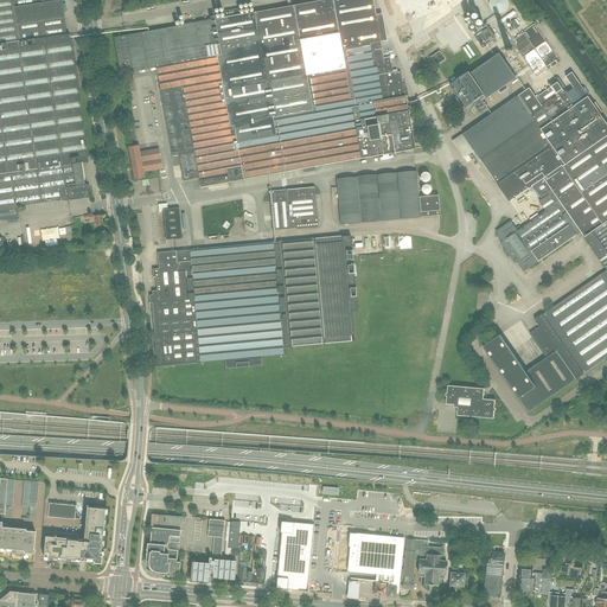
[(84,185),(82,163),(87,163),(88,161),(87,158),(87,157),(87,154),(88,154),(71,42),(70,42),(70,38),(70,37),(69,34),(66,34),(62,0),(0,0),(0,219),(19,218),(18,206),(61,200),(61,198),(68,197),(69,199),(89,197),(90,197),(88,184),(84,185)]
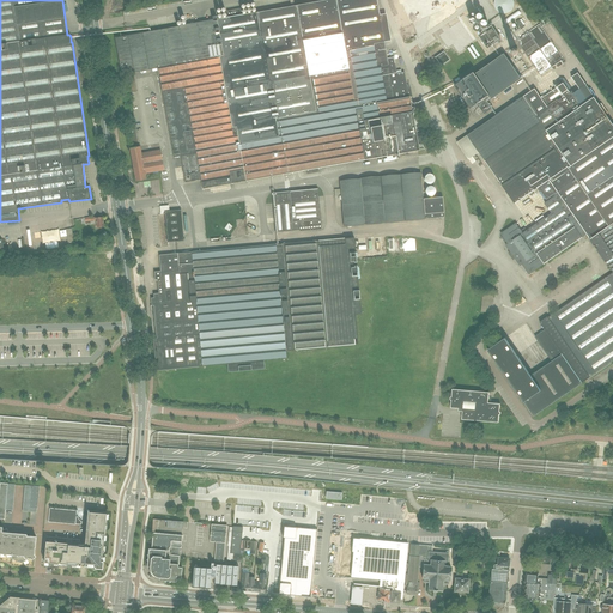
[(289,174),(307,170),(307,174),(319,173),(317,168),(392,155),(418,151),(419,150),(424,150),(420,133),(416,134),(411,105),(410,97),(413,97),(411,87),(407,89),(404,72),(396,73),(395,64),(394,58),(387,59),(386,49),(384,42),(380,14),(376,0),(327,0),(296,6),(295,6),(293,0),(290,0),(291,6),(256,12),(242,16),(241,8),(228,11),(229,18),(217,19),(217,16),(212,17),(213,20),(150,31),(126,36),(115,38),(121,74),(123,74),(127,73),(128,79),(129,84),(132,92),(137,92),(135,83),(133,73),(133,72),(158,68),(174,158),(181,157),(184,183),(201,180),(202,189),(231,183),(232,183),(289,174)]
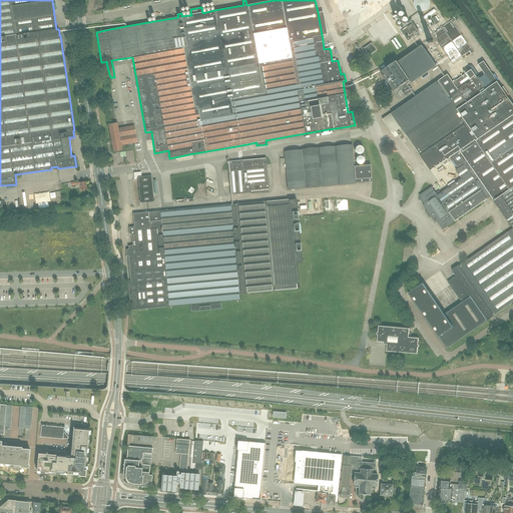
[(414,0),(419,11),(432,5),(429,0),(414,0)]
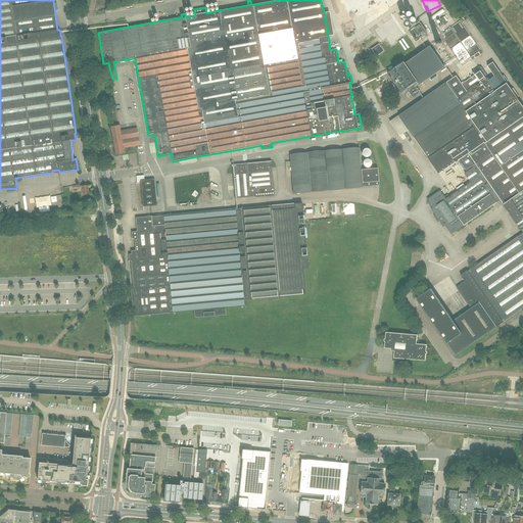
[(417,42),(428,34),(420,21),(409,30),(417,42)]
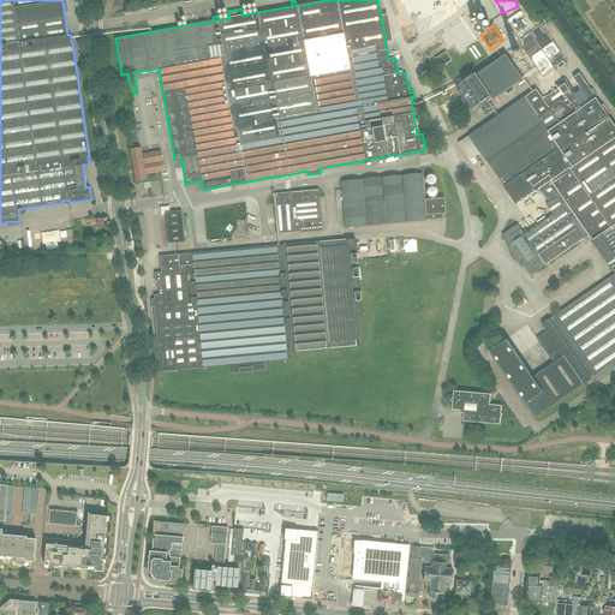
[(442,66),(451,61),(446,52),(436,58),(442,66)]
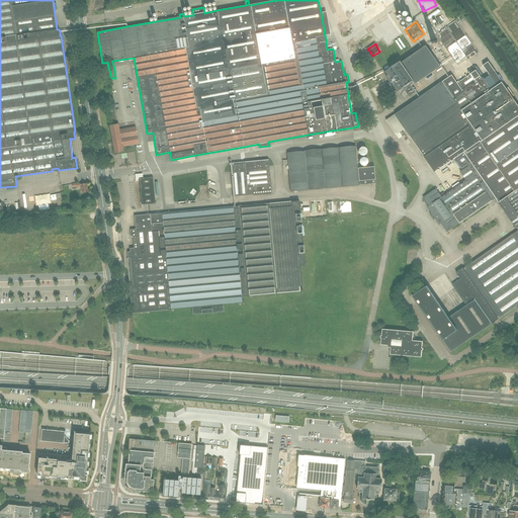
[(401,62),(384,73),(398,92),(404,88),(409,97),(416,92),(412,87),(441,67),(426,47),(402,63),(401,62)]
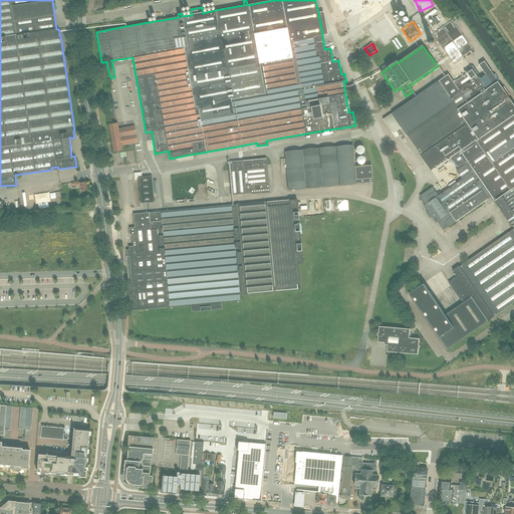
[(486,74),(491,71),(485,61),(479,65),(486,74)]
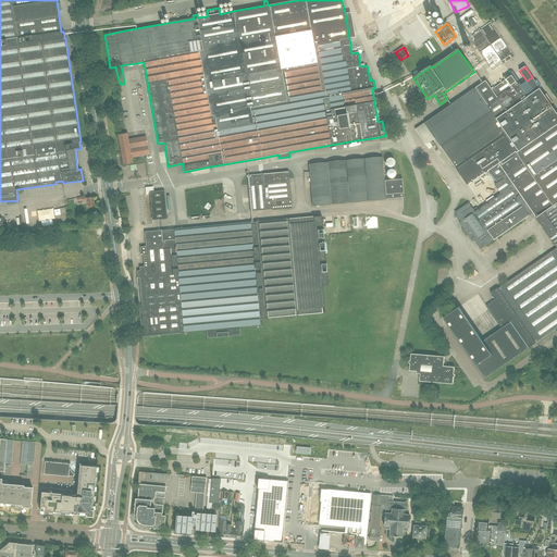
[(424,124),(416,131),(425,145),(435,138),(441,146),(456,169),(468,185),(489,170),(497,183),(495,185),(502,195),(479,210),(477,207),(473,209),(469,203),(456,212),(457,215),(460,220),(462,222),(460,223),(463,229),(469,235),(472,242),(474,240),(481,249),(494,240),(533,213),(556,247),(498,288),(498,287),(491,293),(495,299),(490,304),(505,325),(502,327),(483,341),(468,319),(459,307),(444,318),(485,378),(502,367),(556,327),(556,113),(540,89),(534,93),(529,96),(520,83),(518,84),(512,76),(492,89),(486,81),(424,123),(424,124)]
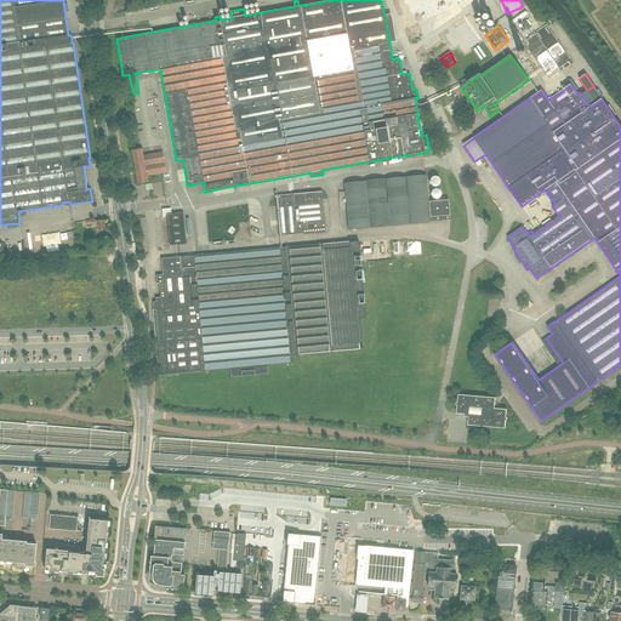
[(138,149),(138,148),(135,149),(135,151),(131,151),(137,184),(148,182),(147,176),(166,172),(163,153),(143,155),(142,149),(138,149)]
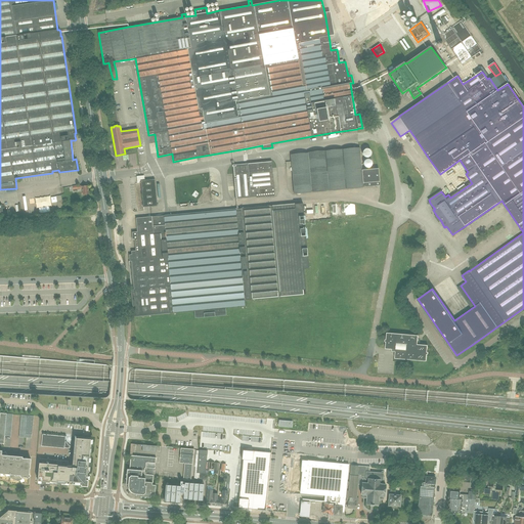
[(366,158),(367,158),(368,158),(368,157),(369,157),(370,156),(370,155),(372,154),(372,153),(370,151),(370,150),(369,149),(368,149),(368,148),(367,148),(366,148),(365,148),(364,149),(363,149),(363,150),(362,151),(362,153),(362,154),(362,155),(363,155),(363,156),(364,157),(365,157),(366,158)]
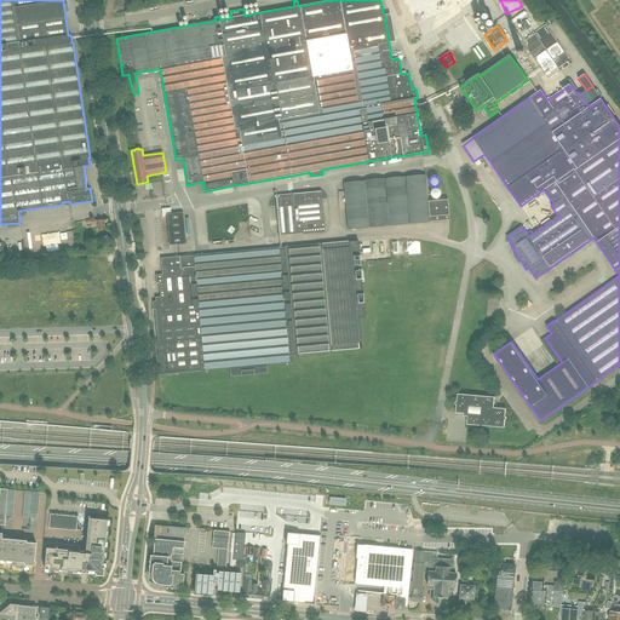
[(435,199),(436,199),(437,199),(437,197),(438,197),(438,196),(440,196),(440,195),(440,194),(441,193),(440,193),(440,191),(440,190),(438,189),(437,189),(436,188),(435,188),(434,188),(434,189),(432,189),(431,189),(431,190),(431,191),(430,191),(430,193),(430,194),(430,195),(431,195),(431,196),(432,197),(434,199),(435,199)]
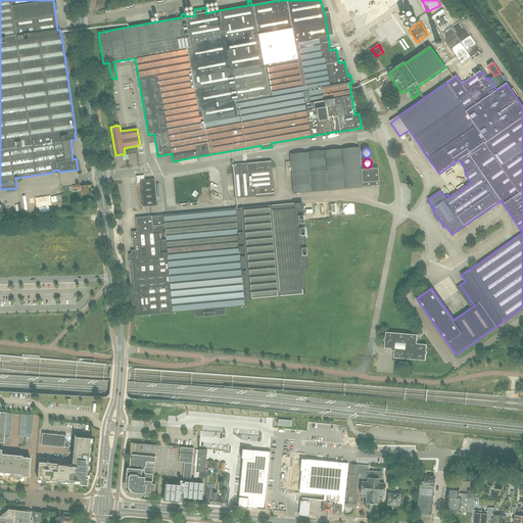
[(235,198),(274,195),(271,161),(247,163),(247,164),(232,165),(235,198)]
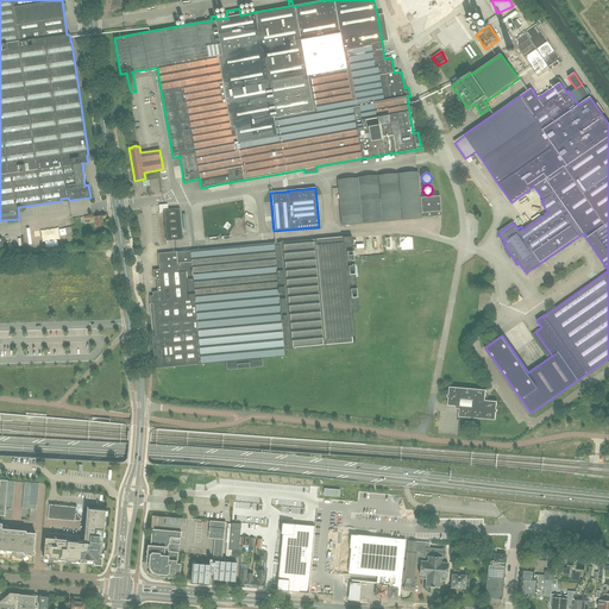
[(89,217),(89,215),(85,217),(80,218),(81,223),(85,223),(89,221),(89,220),(95,219),(96,227),(104,226),(102,215),(95,217),(95,215),(89,217)]
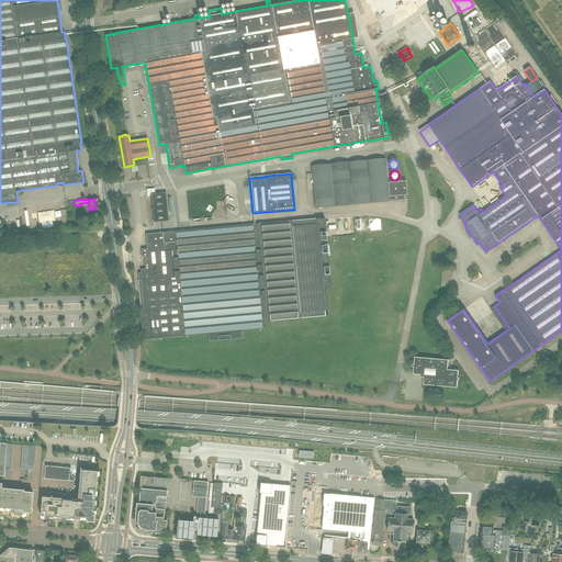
[(254,223),(176,228),(177,236),(221,233),(221,235),(227,234),(227,231),(254,228),(254,223)]
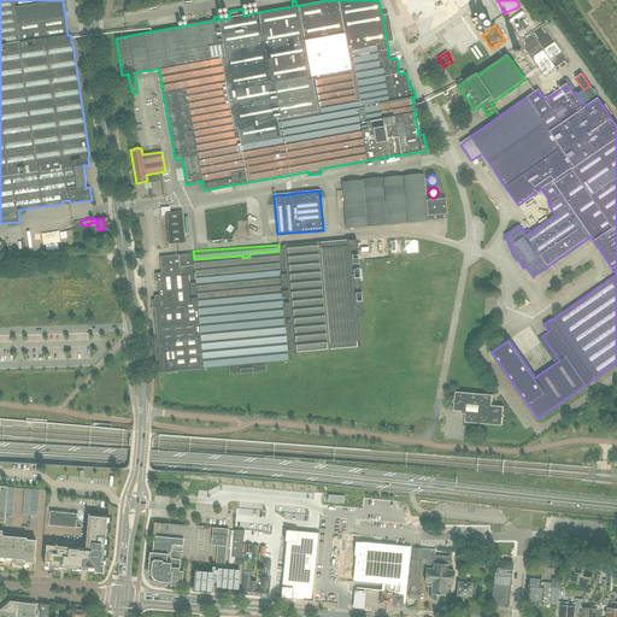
[(497,316),(498,297),(486,295),(485,315),(497,316)]
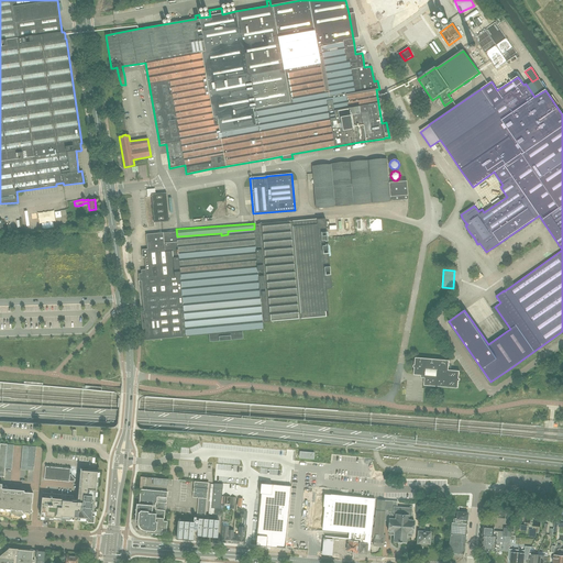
[(258,272),(180,277),(184,317),(185,332),(262,327),(258,272)]
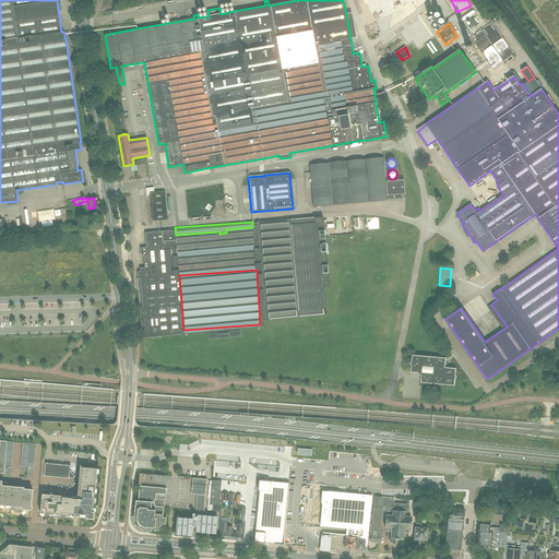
[(269,317),(295,316),(295,306),(268,307),(269,317)]
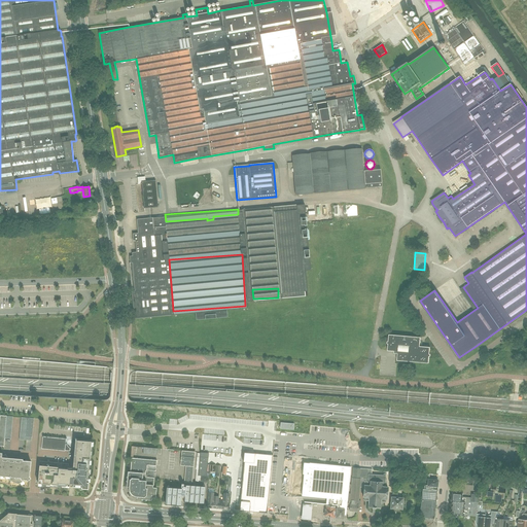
[(420,346),(420,338),(389,335),(389,342),(388,342),(387,344),(388,344),(388,351),(394,351),(394,353),(397,354),(397,360),(428,363),(429,356),(430,356),(430,354),(429,354),(430,347),(420,346)]
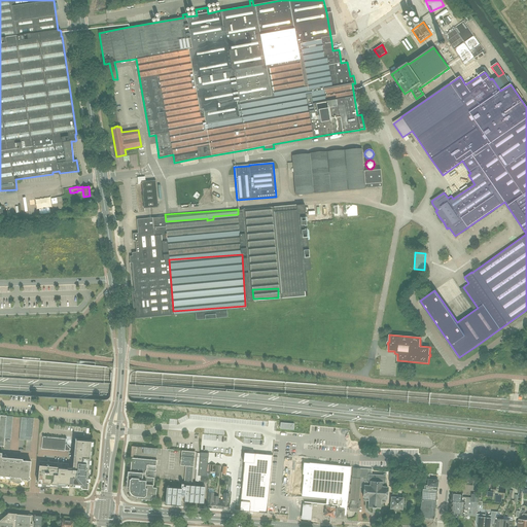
[(72,468),(71,484),(73,484),(73,487),(81,488),(81,489),(88,489),(93,441),(75,438),(72,468)]
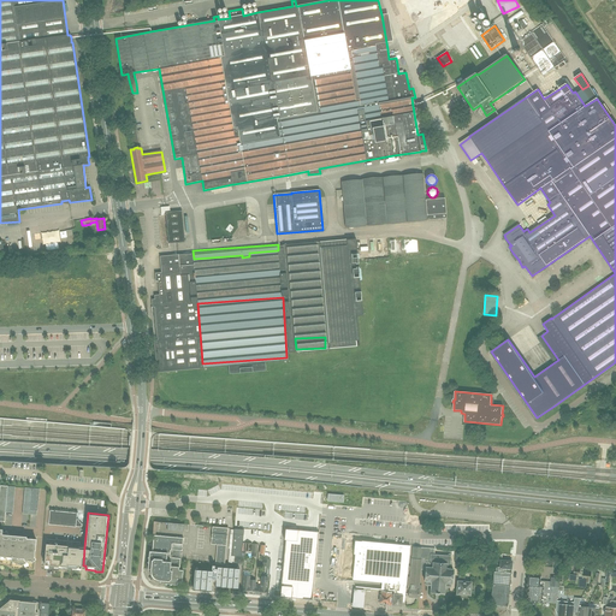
[(182,551),(183,538),(155,535),(157,522),(154,522),(153,535),(154,535),(152,551),(149,551),(148,569),(149,569),(149,572),(150,574),(150,576),(153,579),(158,581),(160,581),(159,584),(177,585),(178,582),(182,582),(183,570),(178,570),(179,568),(181,558),(171,558),(170,556),(170,551),(171,550),(182,551)]
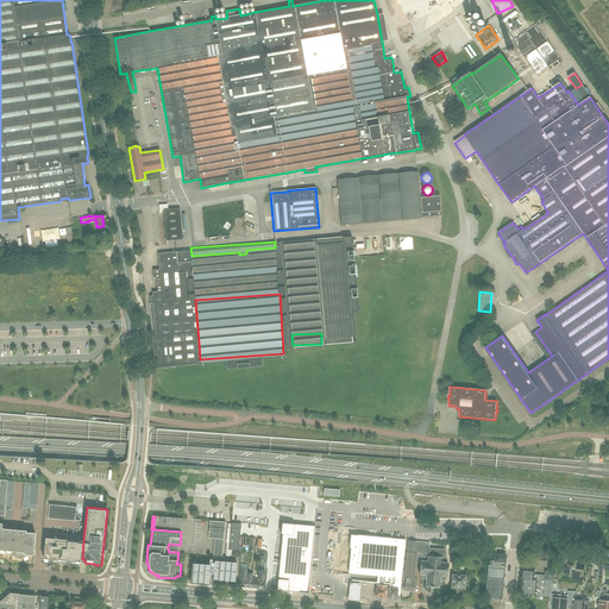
[(223,558),(225,522),(211,521),(208,539),(214,539),(213,557),(223,558)]
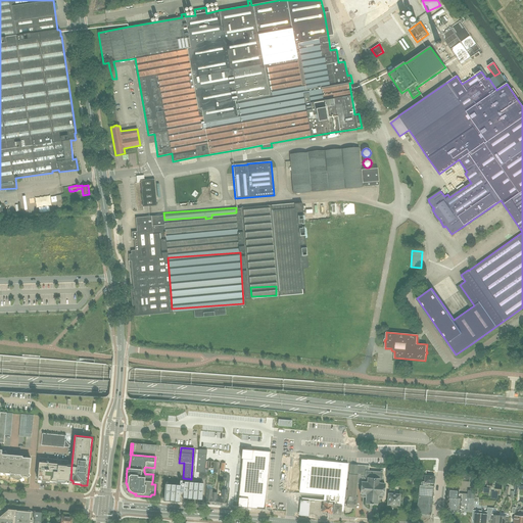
[(4,458),(7,455),(6,450),(1,454),(1,450),(0,449),(0,472),(6,473),(8,475),(9,475),(9,477),(17,480),(27,477),(26,476),(29,474),(31,459),(21,458),(21,459),(4,458)]
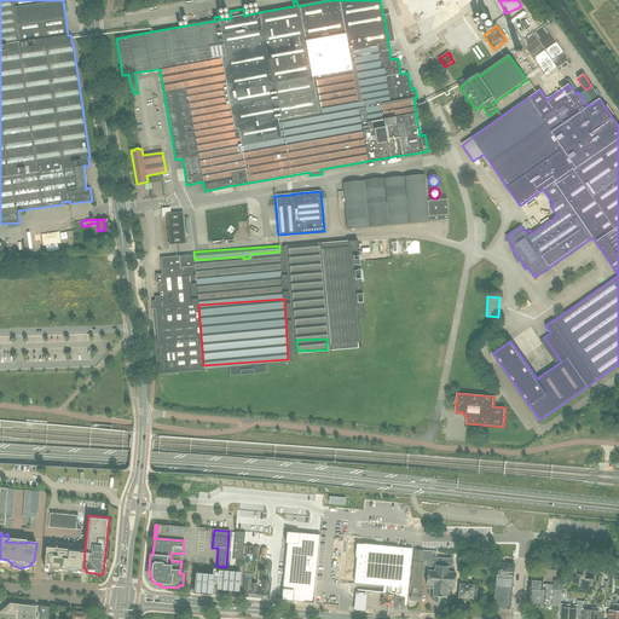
[(236,559),(243,560),(246,532),(236,532),(233,559),(236,559)]
